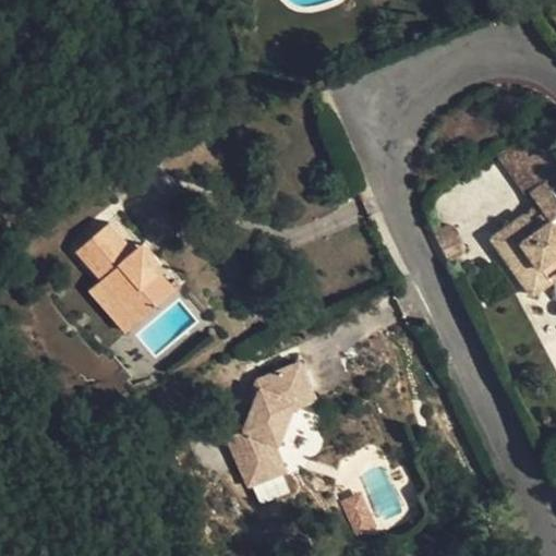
[(548,180),(555,174),(555,172),(543,158),(535,152),(526,158),(518,148),(498,161),(524,198),(528,196),(541,214),(529,222),(524,215),(490,240),(530,298),(550,282),(555,291),(555,202),(544,184),(550,181),(548,180)]
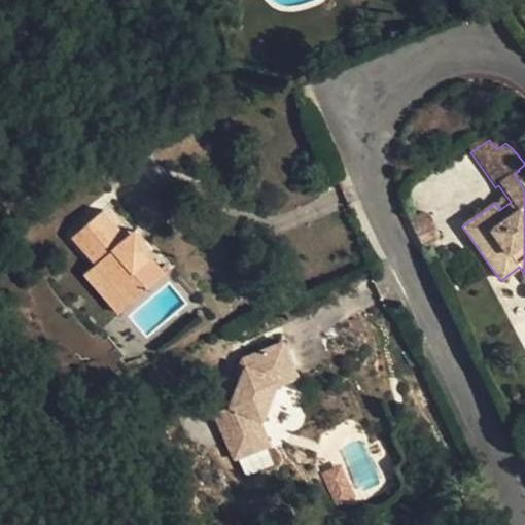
[(93,265),(129,306),(164,274),(148,256),(149,256),(150,254),(150,253),(150,252),(150,251),(150,250),(149,249),(133,230),(124,238),(100,211),(77,232),(88,244),(80,250),(93,265)]
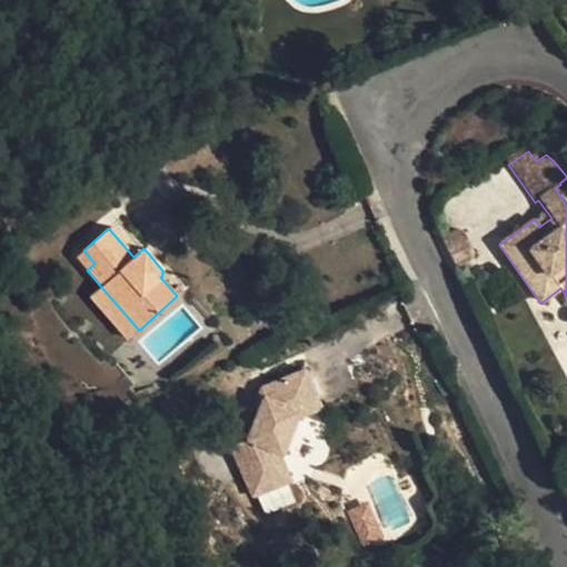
[(95,264),(83,250),(75,257),(87,270),(95,264)]
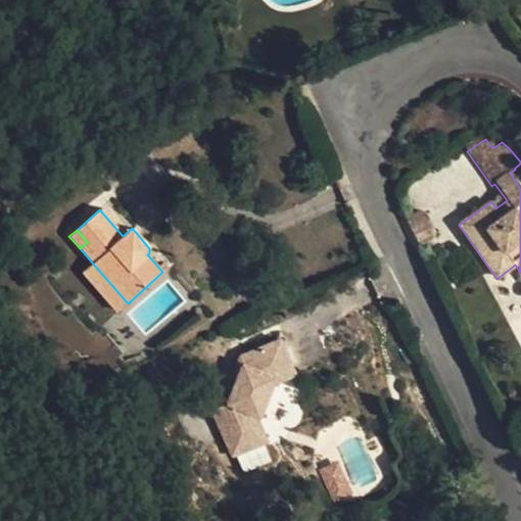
[(128,303),(92,263),(82,273),(116,313),(128,303)]
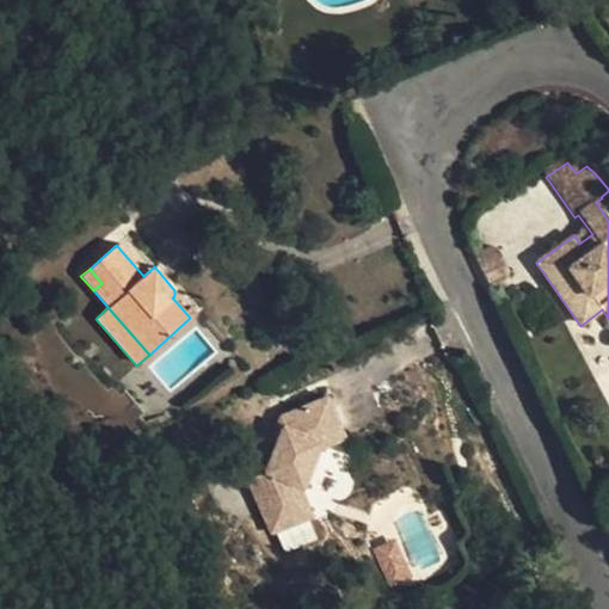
[(327,397),(280,418),(283,425),(276,447),(265,472),(259,486),(269,506),(259,510),(270,534),(311,516),(296,485),(295,485),(305,461),(313,465),(319,448),(344,437),(327,397)]
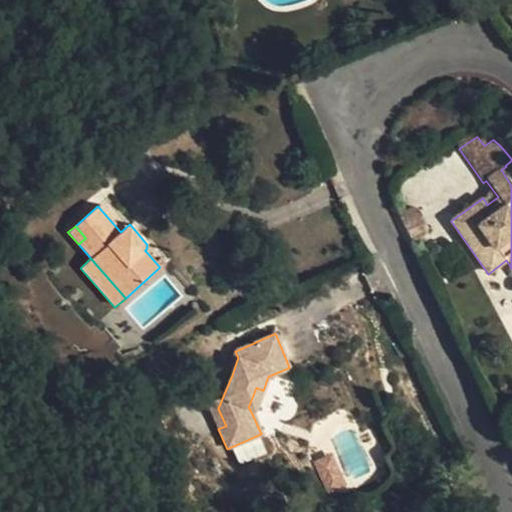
[(238,357),(235,351),(227,373),(232,375),(238,357)]
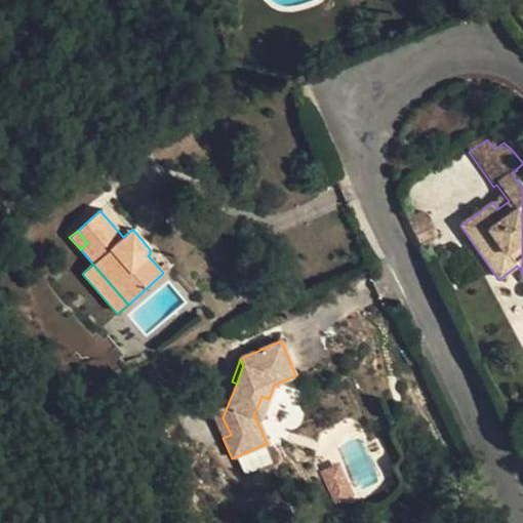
[(260,418),(269,399),(262,396),(253,416),(254,416),(260,418)]
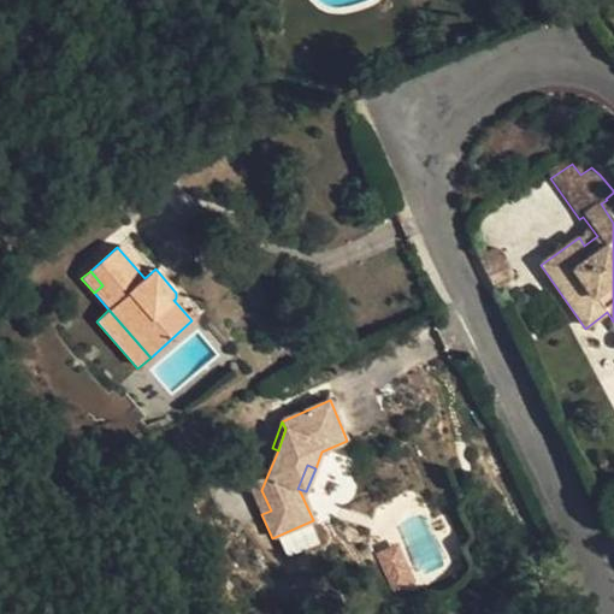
[(261,490),(267,476),(248,484),(261,514),(271,511),(261,490)]
